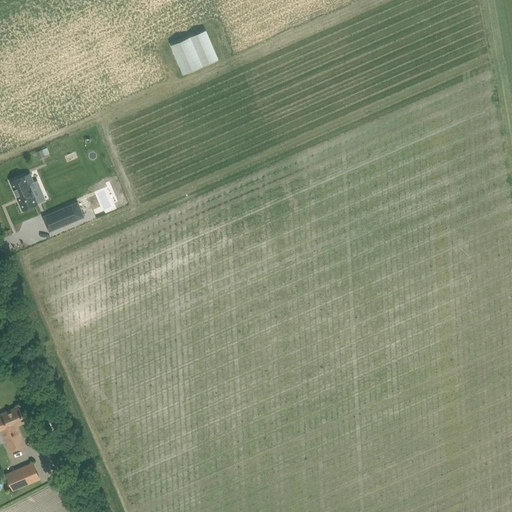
[(171,44),(183,74),(219,59),(207,29),(171,44)]
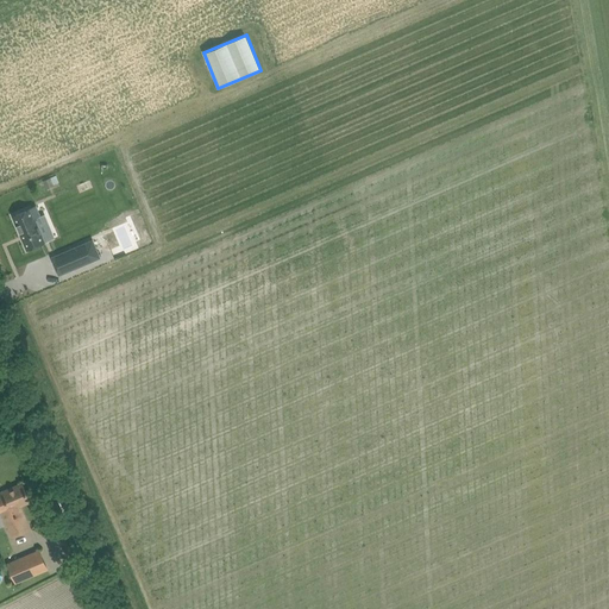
[(51,177),(43,181),(46,189),(54,186),(51,177)]
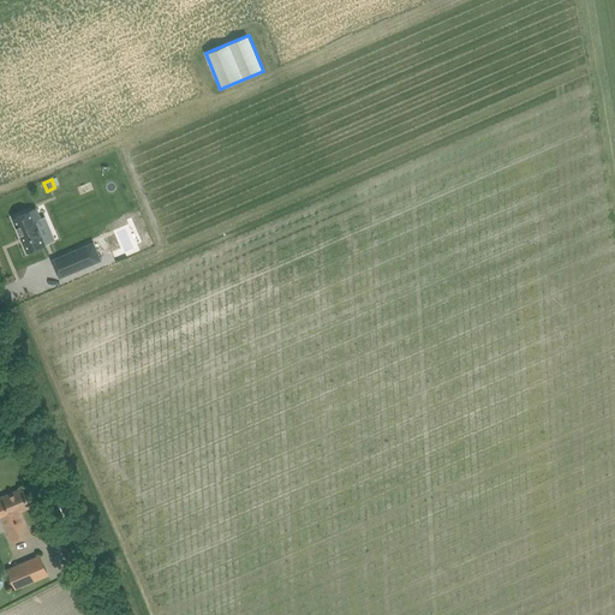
[(36,208),(12,218),(28,252),(46,245),(39,228),(37,228),(34,221),(41,218),(36,208)]
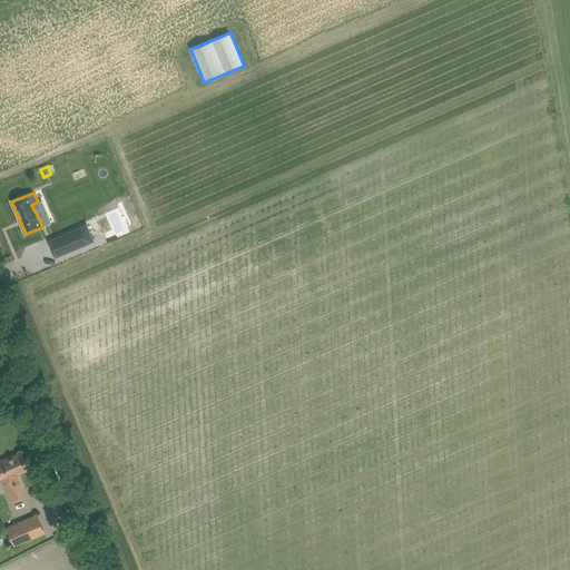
[(87,225),(48,241),(56,257),(94,241),(87,225)]
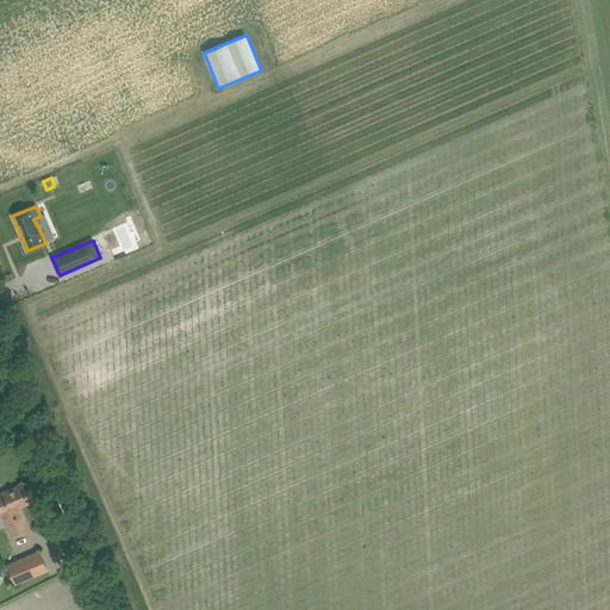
[(0,512),(11,537),(30,529),(20,506),(30,503),(23,484),(6,491),(6,493),(1,495),(2,496),(0,497),(0,512)]
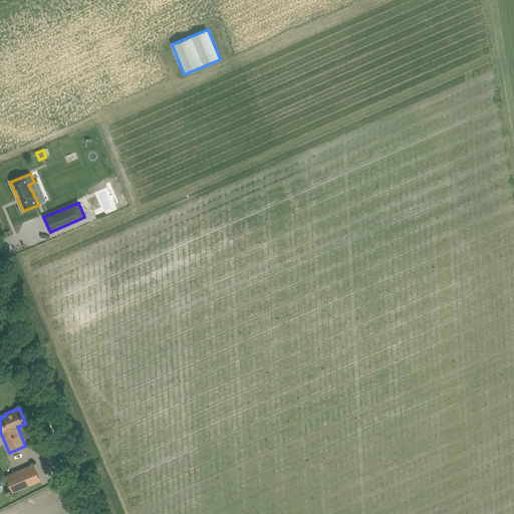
[(7,476),(13,491),(40,480),(33,464),(7,476)]
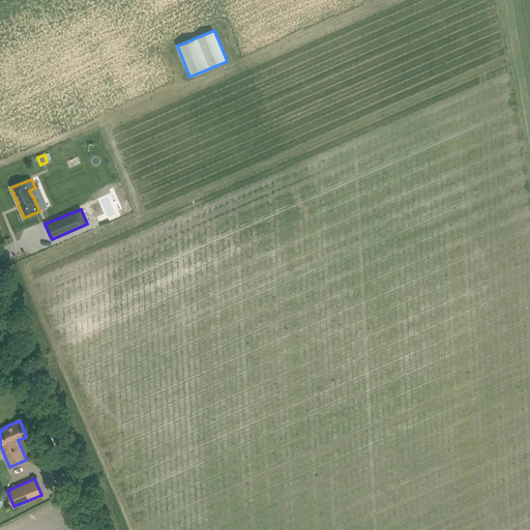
All buildings are outlined.
